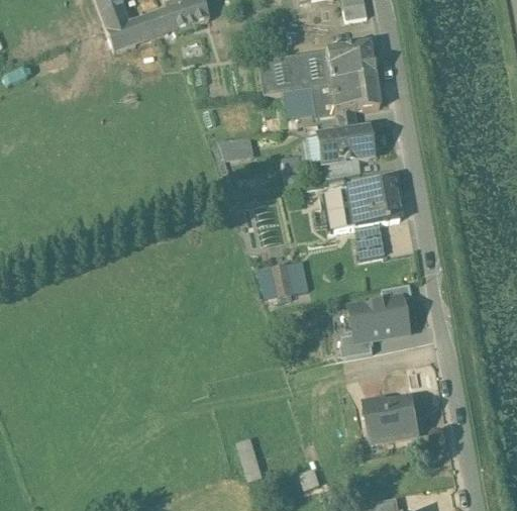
[(163,0),(166,7),(174,30),(208,18),(201,0),(163,0)]
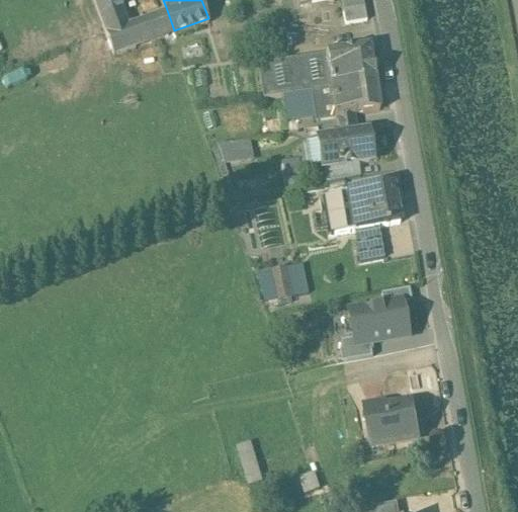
[(342,0),(345,21),(365,18),(362,0),(342,0)]
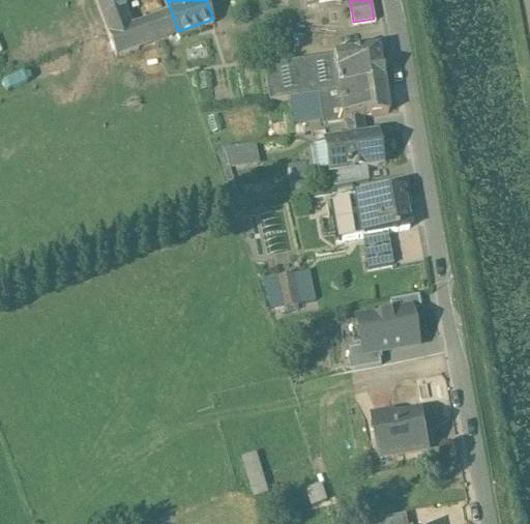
[(170,7),(146,16),(154,39),(178,31),(170,7)]
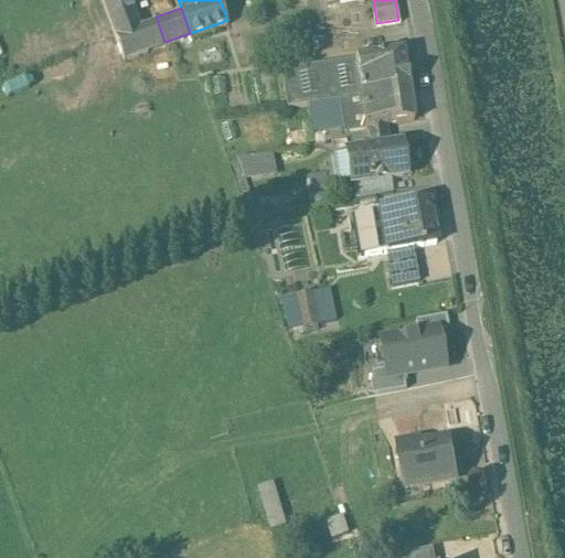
[(156,17),(114,32),(123,56),(164,42),(156,17)]
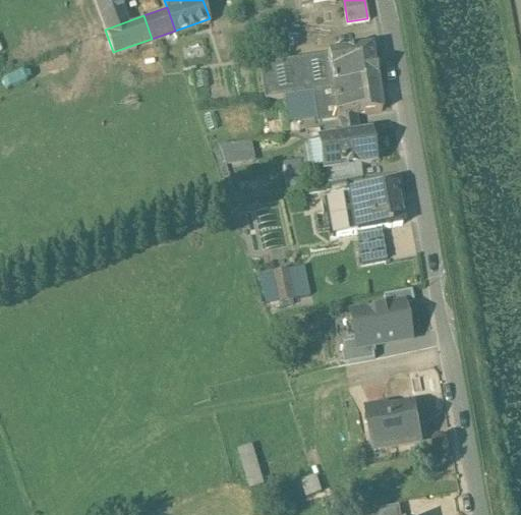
[(370,44),(327,50),(330,67),(331,67),(332,77),(331,77),(332,83),(351,80),(351,79),(375,75),(377,75),(373,58),(370,44)]
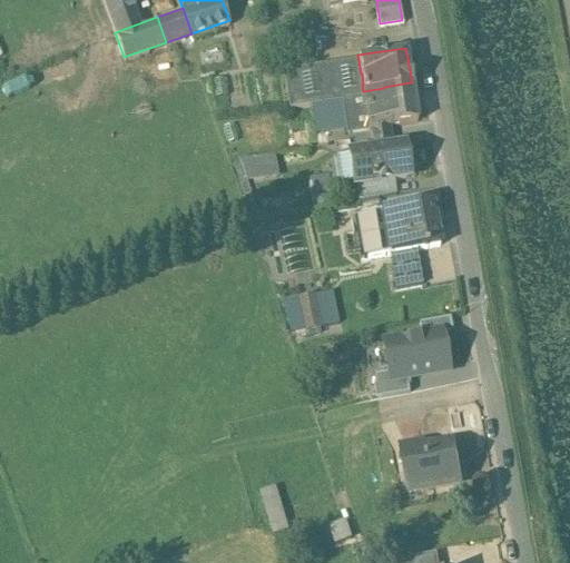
[(357,55),(330,59),(335,96),(341,95),(363,91),(362,85),(363,85),(362,73),(361,73),(357,55)]
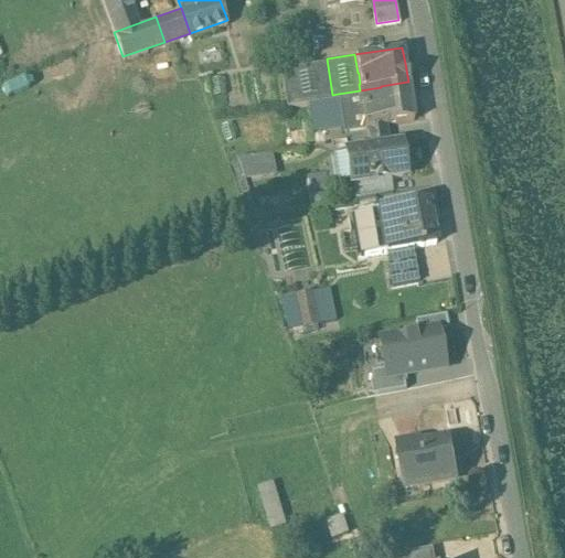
[(327,58),(280,66),(287,104),(338,96),(338,94),(332,95),(327,58)]
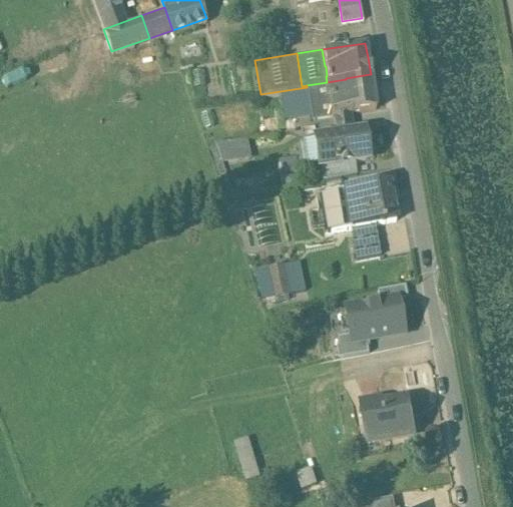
[(346,79),(327,82),(332,113),(333,113),(349,111),(375,106),(370,74),(346,78),(346,79)]
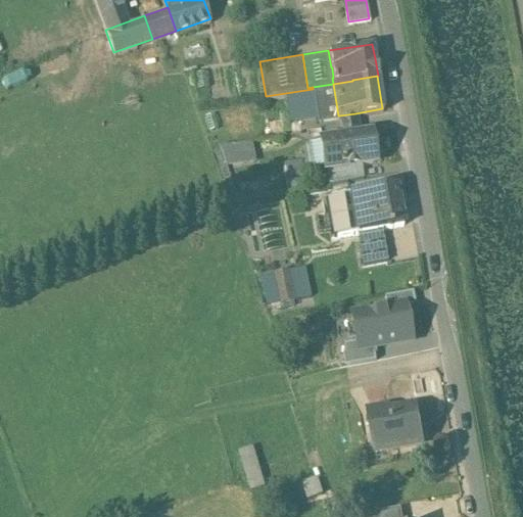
[(333,84),(313,87),(313,89),(318,119),(338,115),(333,84)]
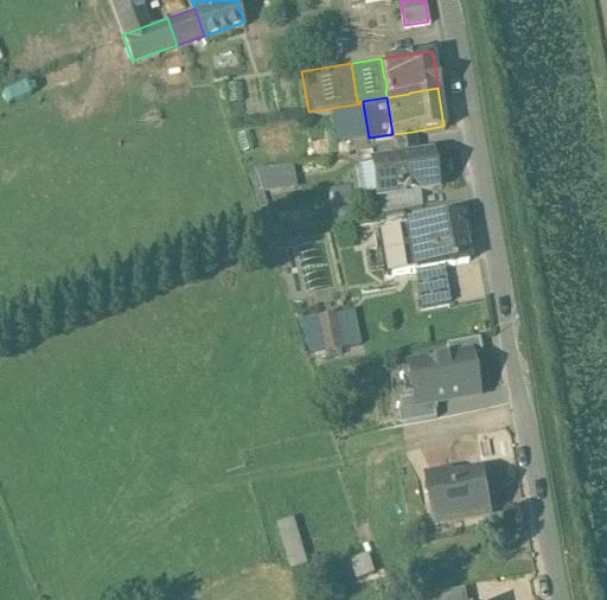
[(413,132),(394,134),(397,158),(416,154),(413,132)]
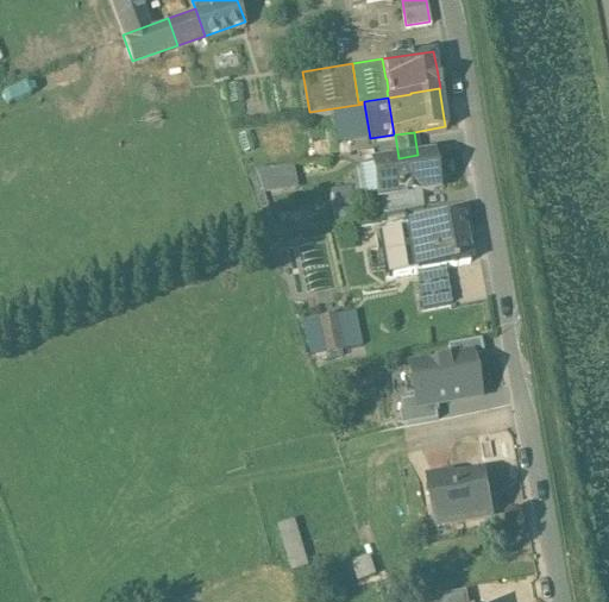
[(399,158),(374,162),(374,164),(378,193),(380,195),(435,186),(433,168),(439,167),(437,154),(431,155),(431,154),(418,155),(399,158)]
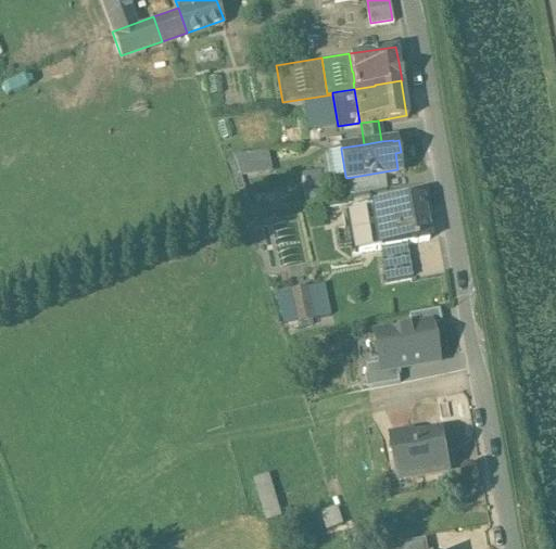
[(264,148),(247,151),(247,150),(232,152),(238,168),(267,163),(264,148)]
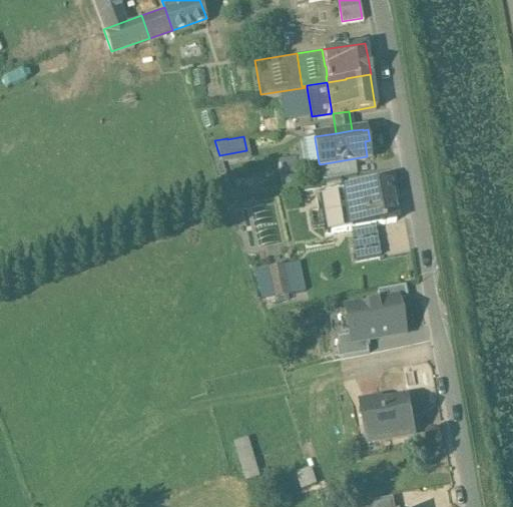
[(315,138),(300,140),(304,165),(319,162),(315,138)]
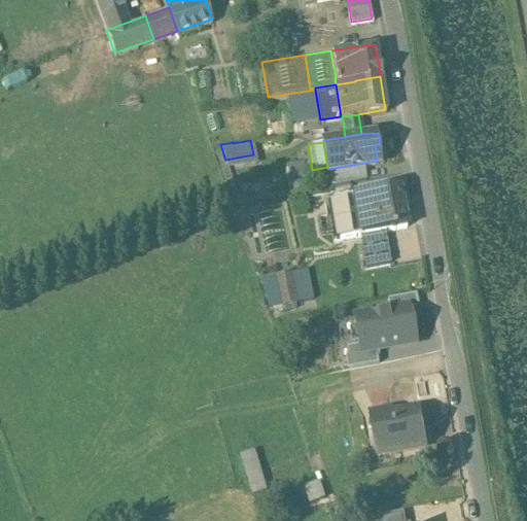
[(366,178),(338,183),(340,195),(353,193),(369,189),(366,178)]
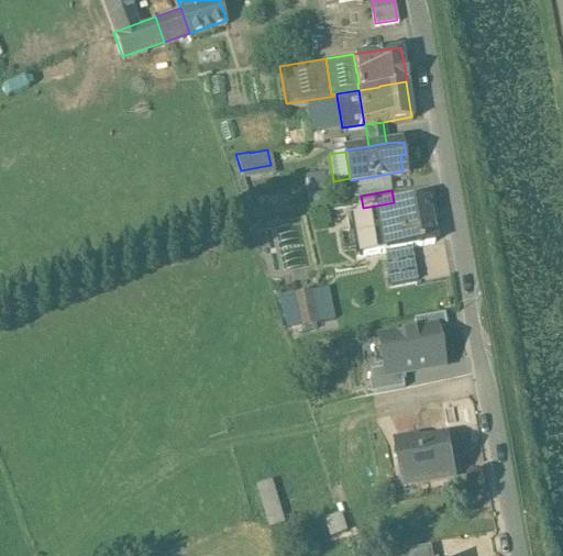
[(427,197),(398,202),(398,201),(394,202),(377,206),(385,248),(433,240),(427,197)]
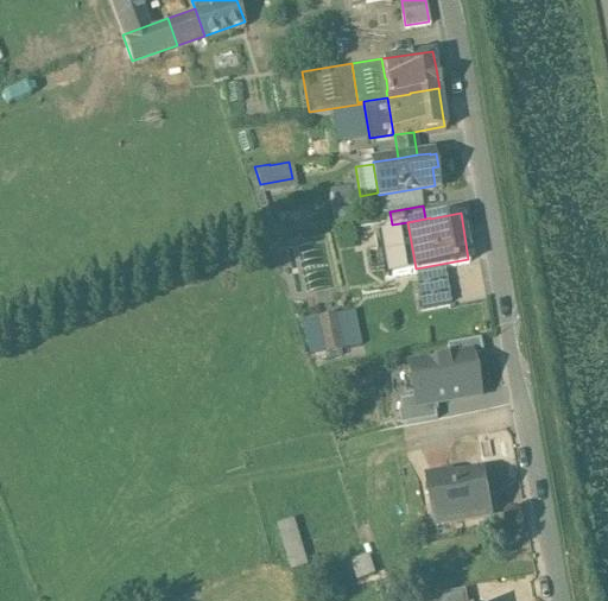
[(334,310),(318,314),(325,348),(341,345),(334,310)]
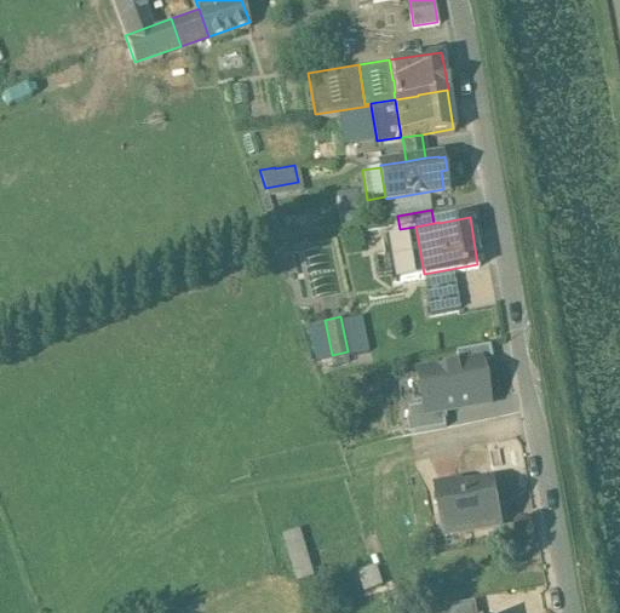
[(489,348),(424,362),(429,389),(449,384),(457,422),(501,412),(489,348)]
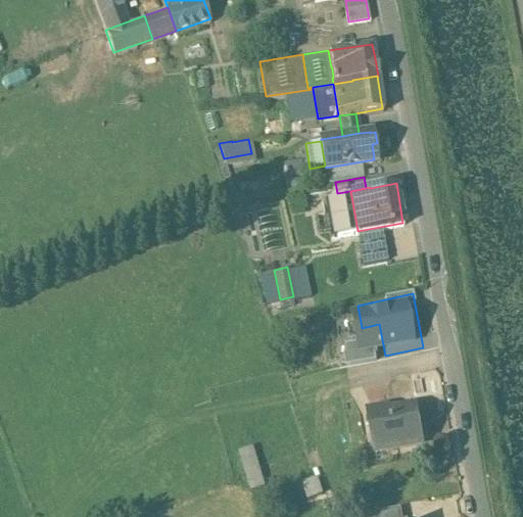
[(331,302),(320,306),(325,325),(336,322),(331,302)]
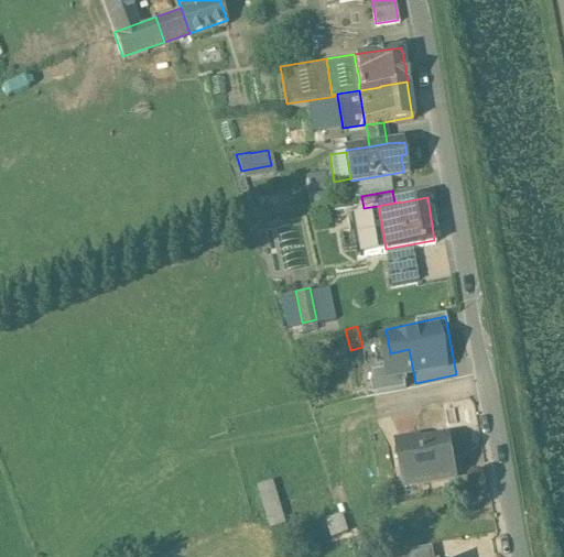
[(449,436),(422,440),(421,436),(396,440),(403,484),(457,474),(449,436)]
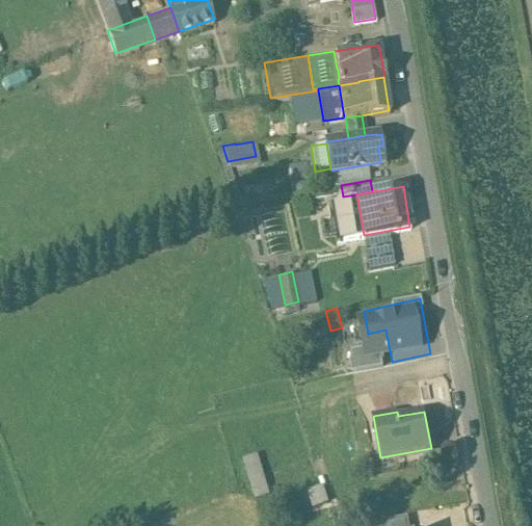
[(258,449),(243,454),(255,494),(270,490),(258,449)]
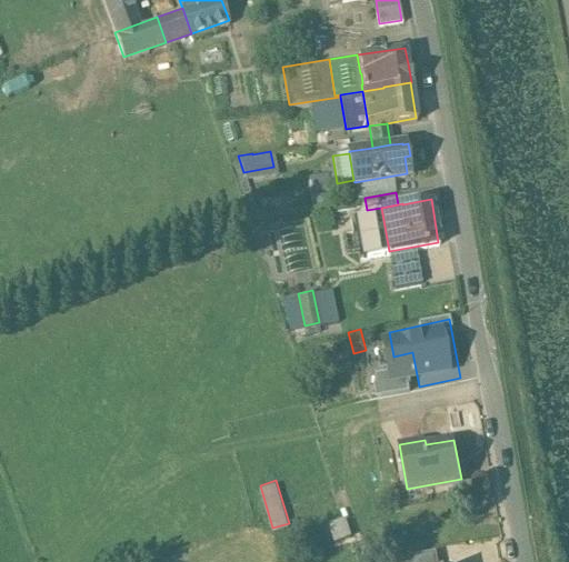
[(347,514),(328,520),(335,539),(352,533),(347,514)]
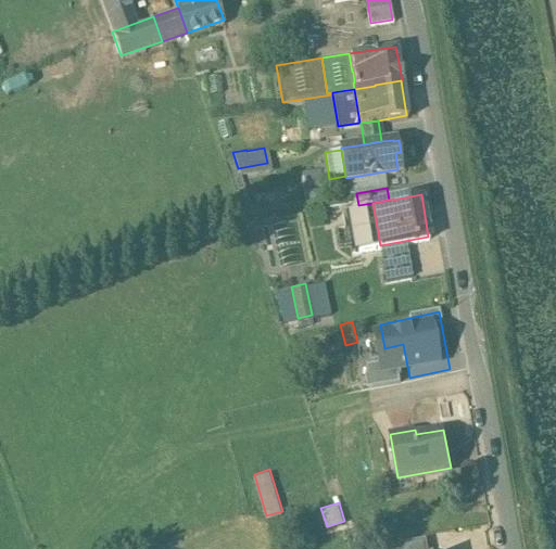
[(428,548),(426,537),(401,541),(402,548),(428,548)]
